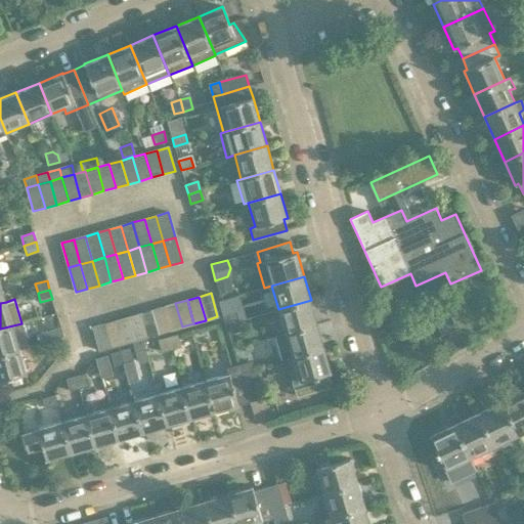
[(278,309),(285,334),(317,324),(311,300),(278,309)]
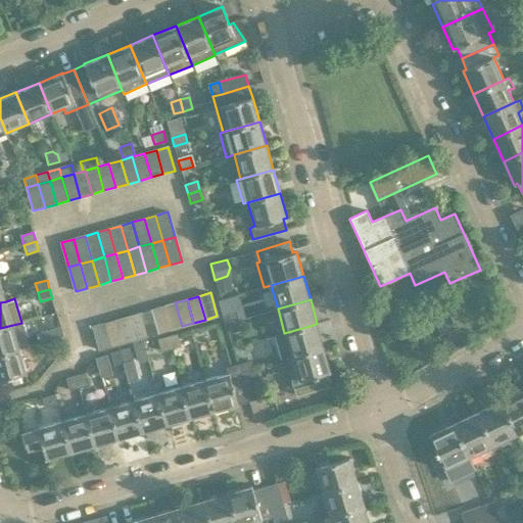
[(182,326),(175,302),(162,306),(170,330),(182,326)]
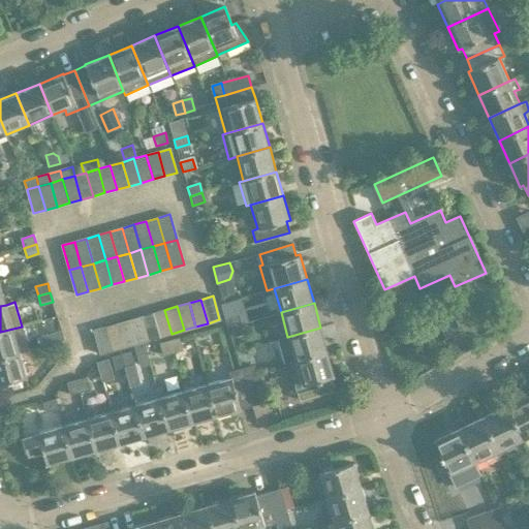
[(439,313),(446,336),(461,331),(454,308),(439,313)]
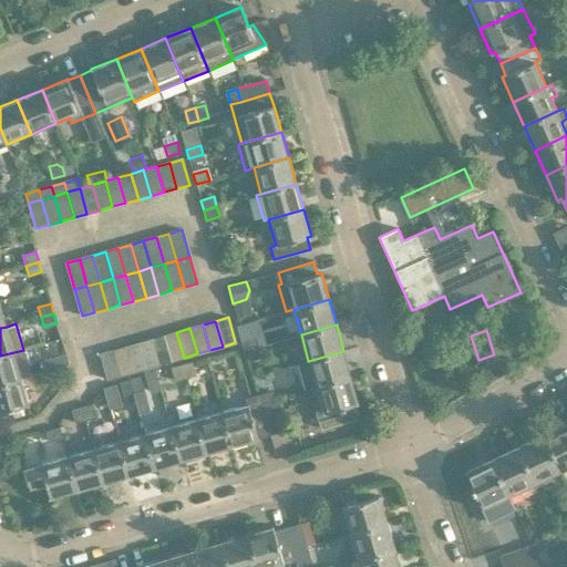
[(184,358),(176,332),(164,336),(172,361),(184,358)]
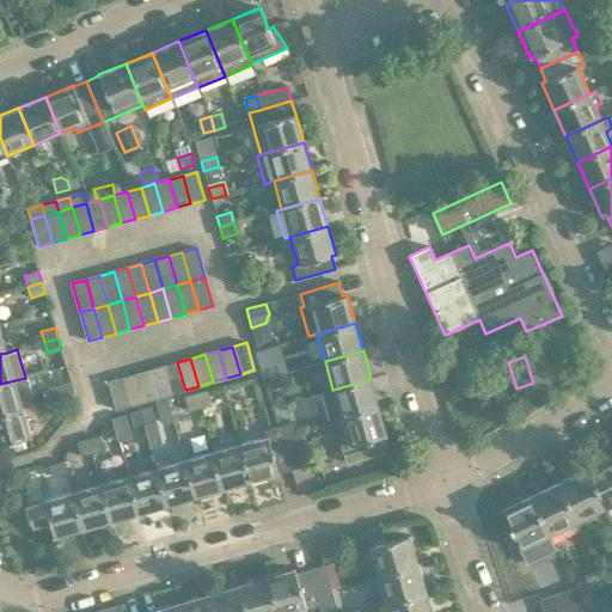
[(163,366),(171,393),(185,390),(177,362),(163,366)]
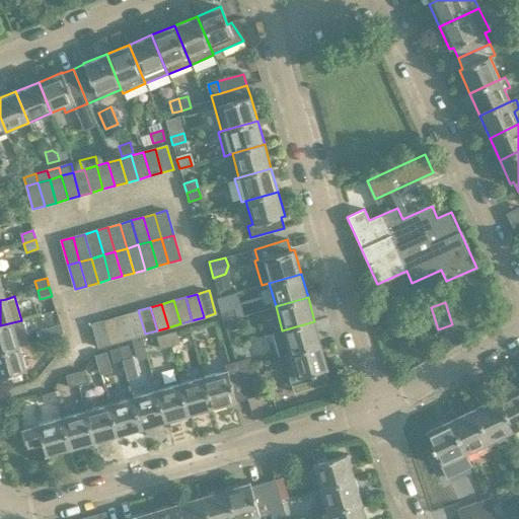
[(221,312),(224,321),(235,318),(233,309),(221,312)]
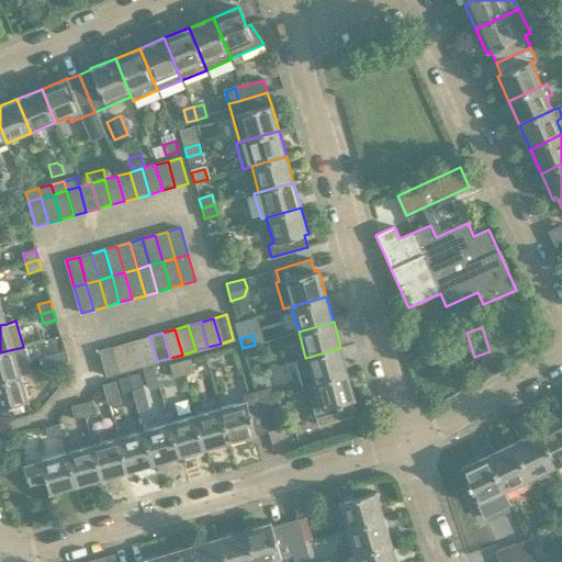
[(137,340),(145,366),(157,361),(149,336),(137,340)]
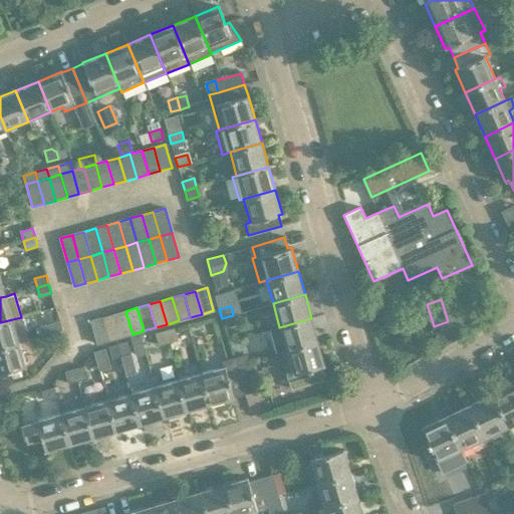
[(113,314),(120,337),(133,334),(125,311),(113,314)]
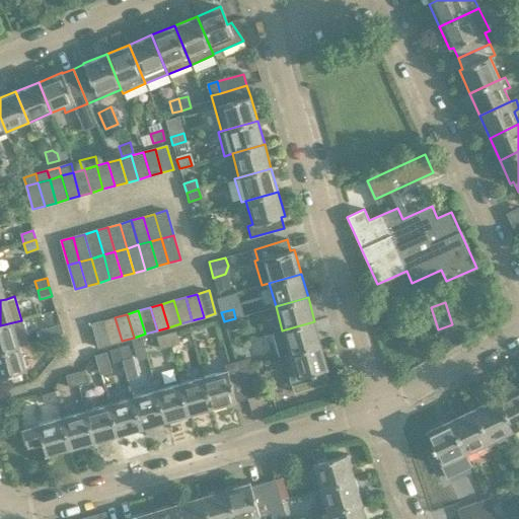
[(103,320),(109,344),(122,341),(115,317),(103,320)]
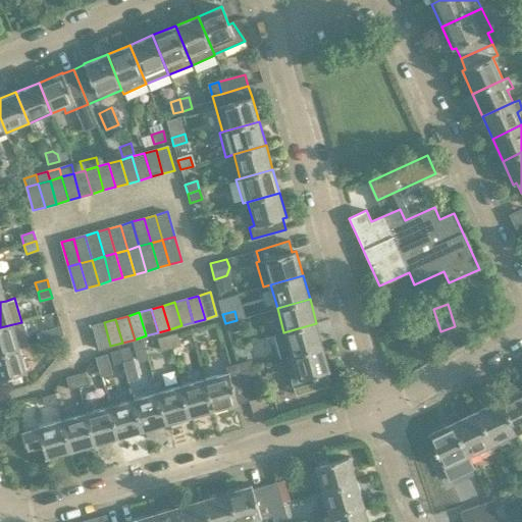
[(240,329),(237,320),(225,323),(227,332),(240,329)]
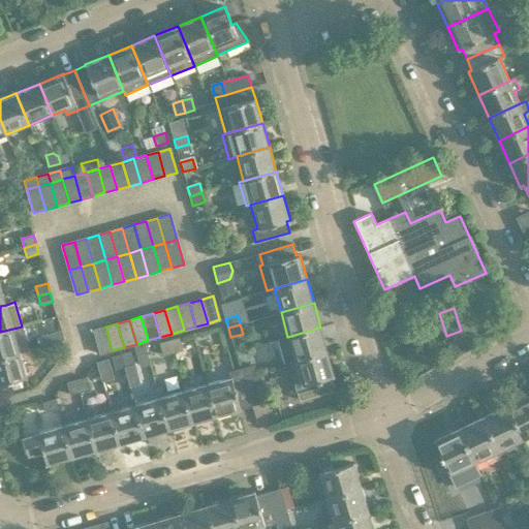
[(29,350),(22,327),(0,332),(0,358),(20,352),(29,350)]
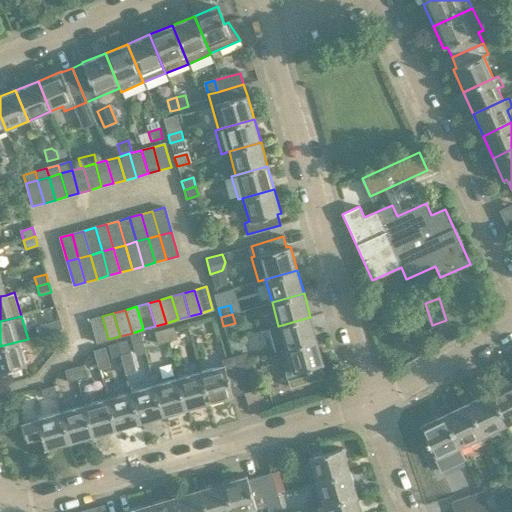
[(108,339),(102,316),(90,320),(97,343),(108,339)]
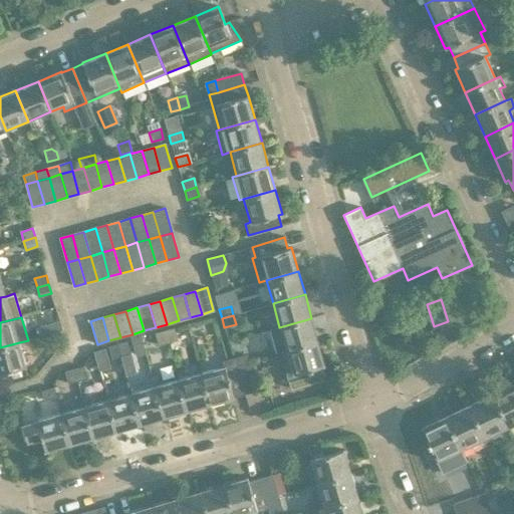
[(276,353),(280,352),(318,341),(311,318),(279,327),(270,329),(276,353)]
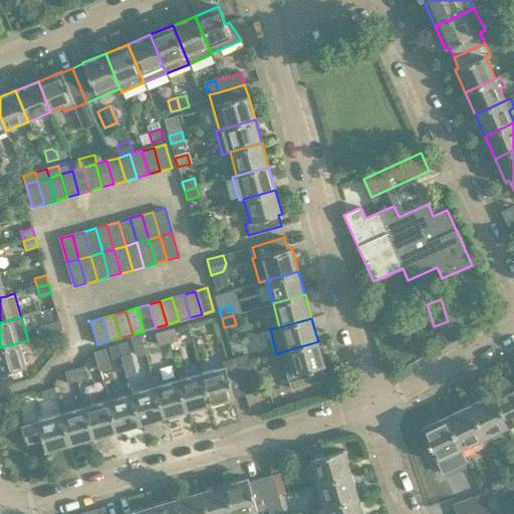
[(47,324),(40,326),(42,335),(50,333),(61,330),(59,321),(47,324)]
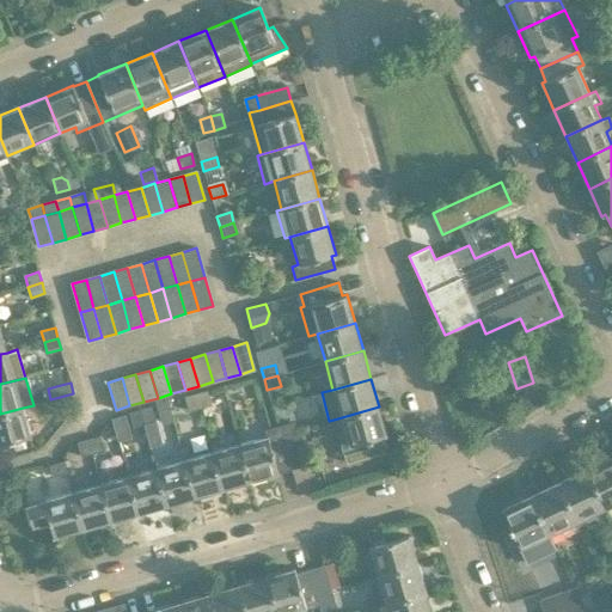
[(196,395),(200,408),(210,405),(207,391),(196,395)]
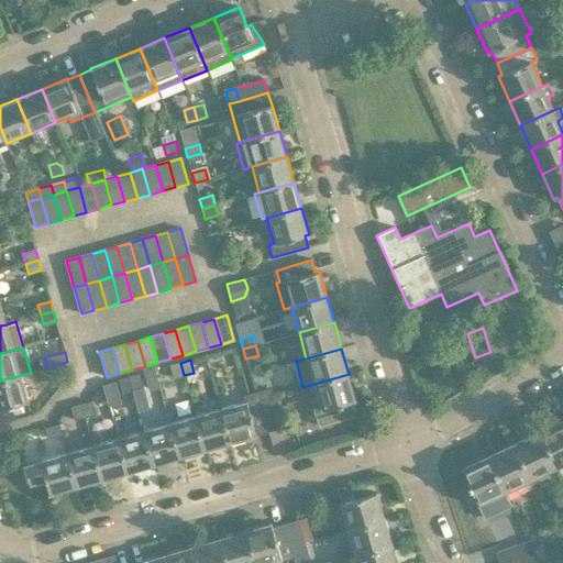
[(70,372),(67,362),(55,365),(57,375),(70,372)]
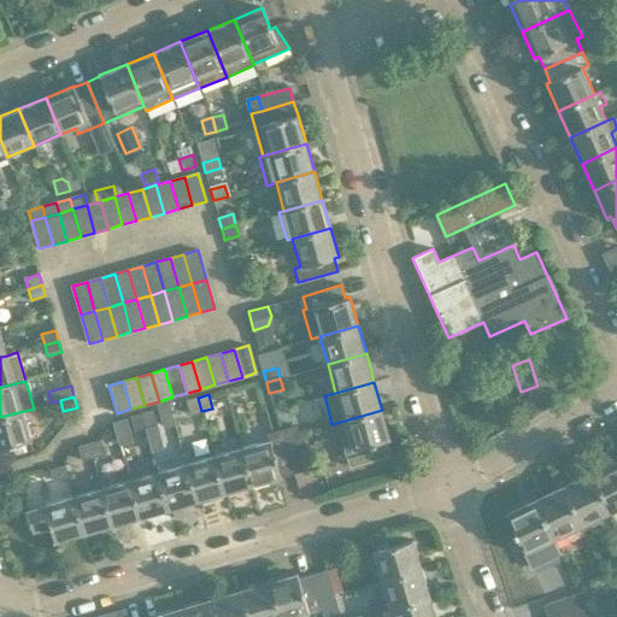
[(191,415),(201,411),(198,398),(187,400),(191,415)]
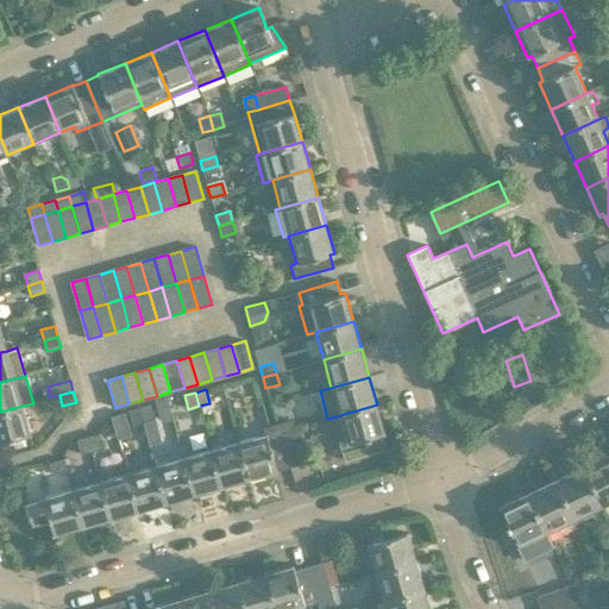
[(163,396),(156,399),(162,421),(170,419),(163,396)]
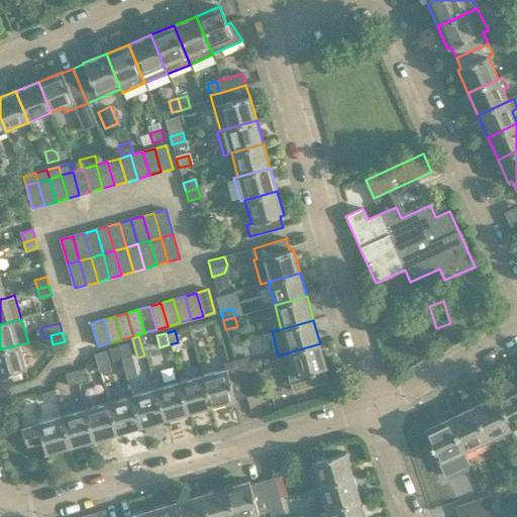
[(118,346),(122,358),(130,355),(127,343),(118,346)]
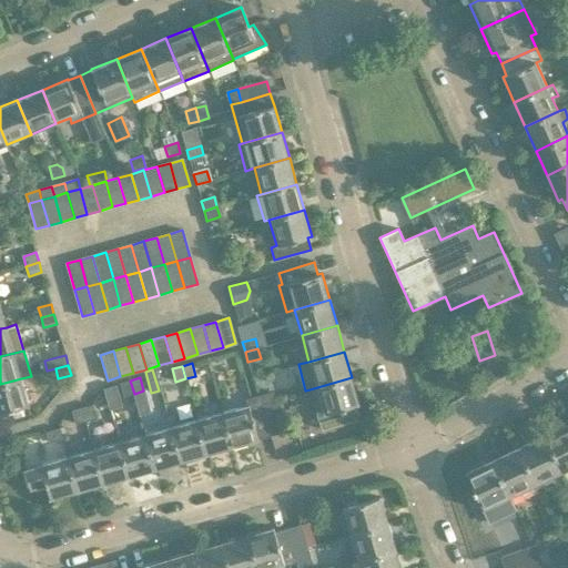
[(352,377),(310,389),(320,422),(321,422),(323,429),(345,424),(361,419),(356,406),(357,406),(357,405),(359,404),(352,377)]
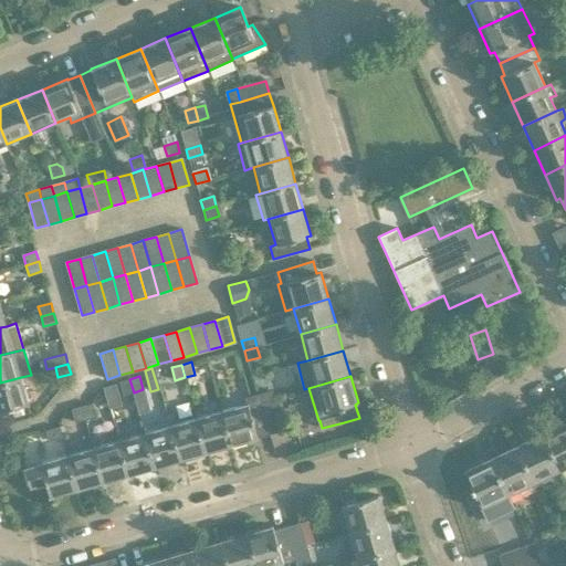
[(29,404),(21,377),(0,383),(0,416),(10,413),(9,409),(29,404)]
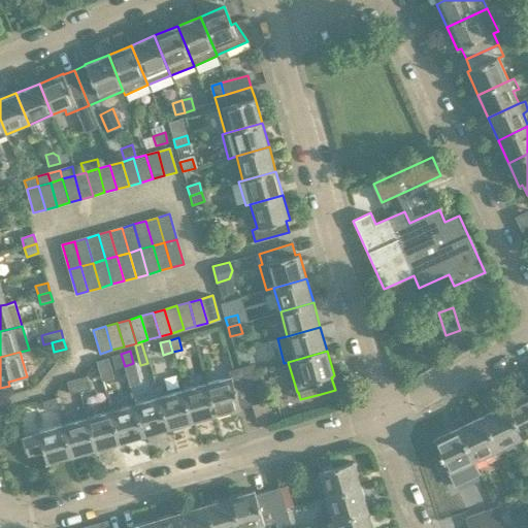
[(125,366),(121,354),(111,357),(116,368),(125,366)]
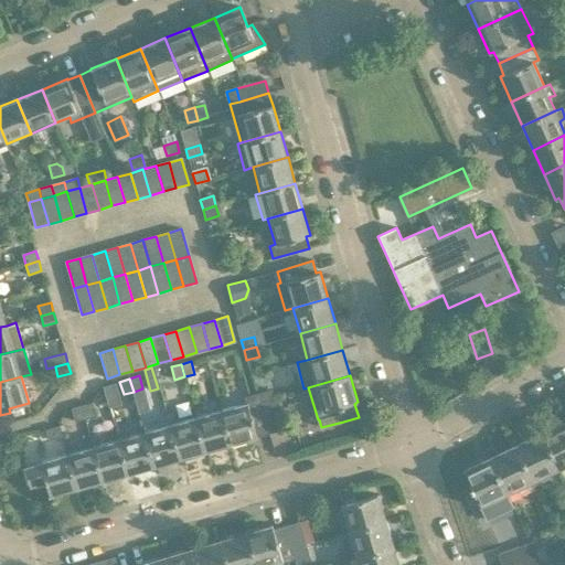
[(270,391),(257,394),(260,404),(273,401),(270,391)]
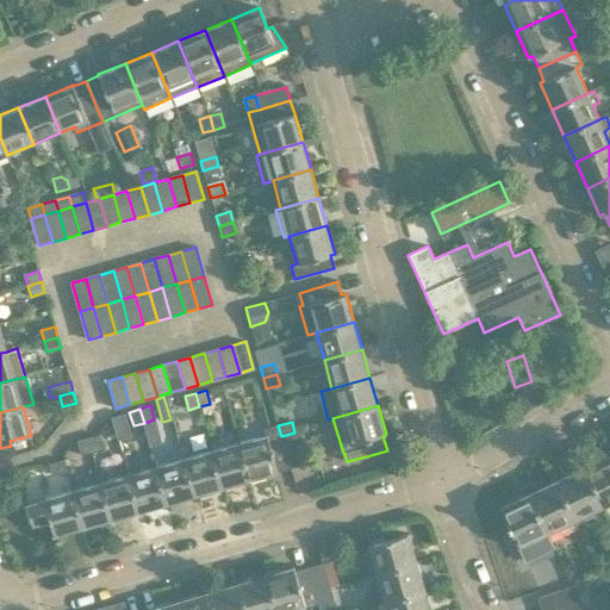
[(266,435),(238,442),(249,480),(277,473),(277,472),(291,467),(281,436),(278,425),(263,429),(266,435)]
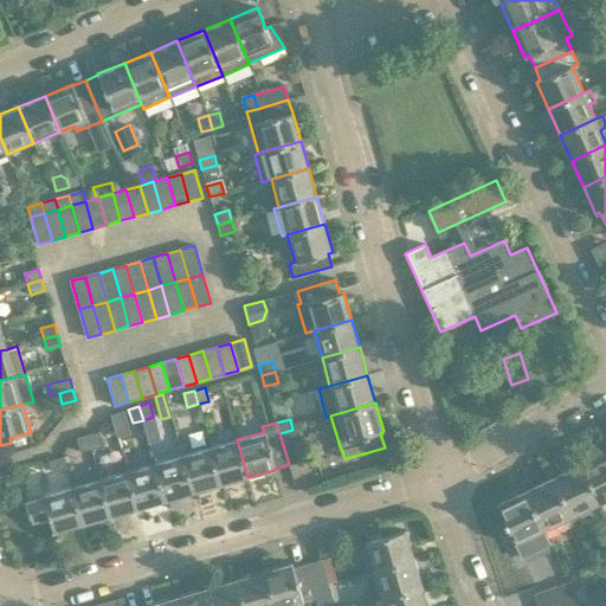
[(292,430),(279,433),(289,464),(302,461),(292,430)]
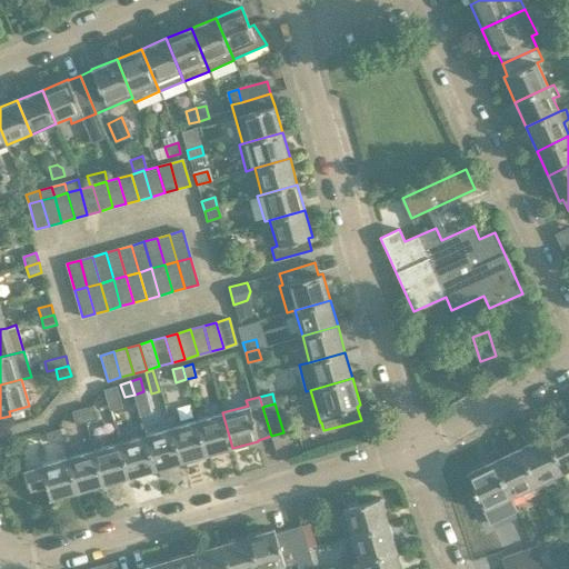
[(96,419),(92,406),(82,409),(86,421),(96,419)]
